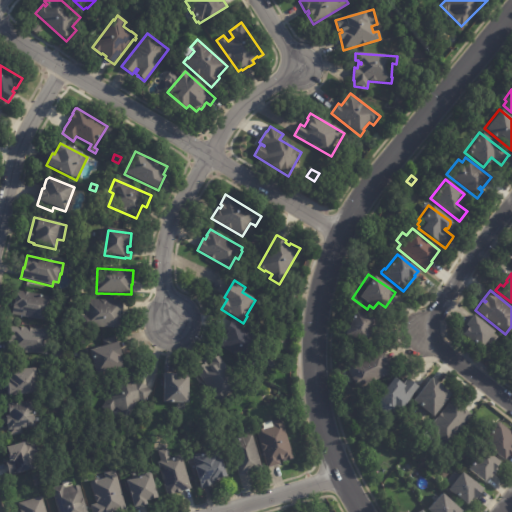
[(11,313),(12,311),(12,308),(13,304),(15,304),(16,298),(15,298),(16,291),(55,299),(54,308),(51,308),(49,317),(47,316),(46,321),(11,315),(11,313)]
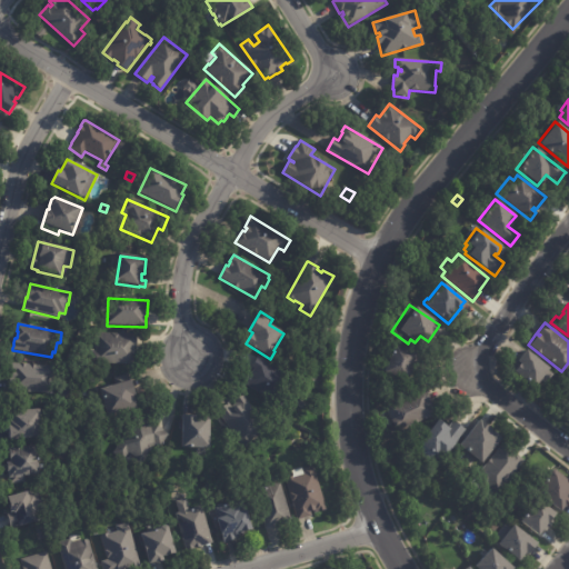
[(138,336),(137,349),(135,349),(135,357),(137,357),(137,366),(90,363),(90,351),(97,351),(98,341),(96,341),(97,333),(138,335),(138,336)]
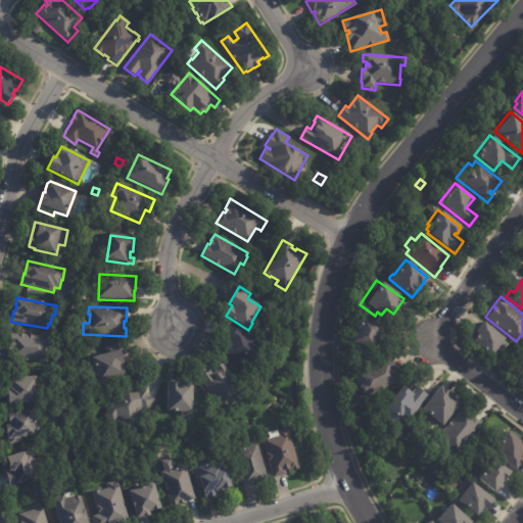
[(380,326),(375,336),(378,337),(376,342),(374,341),(371,348),(351,340),(362,317),(380,325),(380,326)]
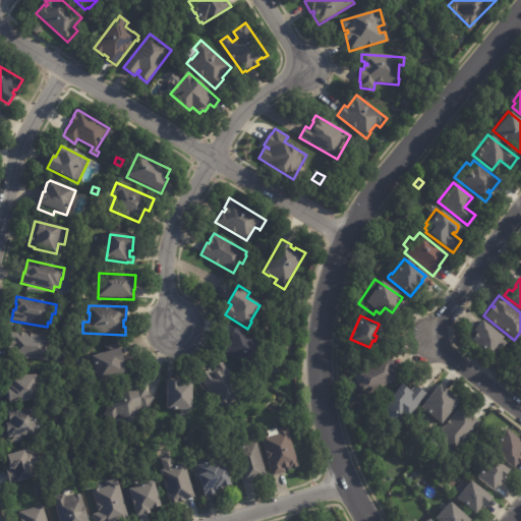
[(471,328),(477,320),(498,336),(483,354),(466,339),(467,338),(471,332),(469,330),(471,328)]
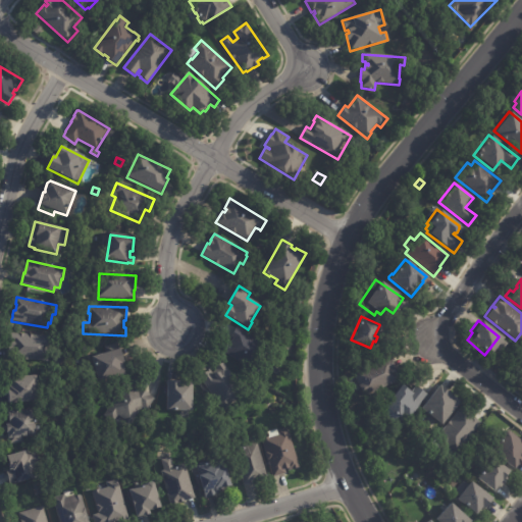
[(230,343),(231,341),(229,338),(236,327),(264,345),(250,369),(221,352),(226,343),(229,344),(230,343)]
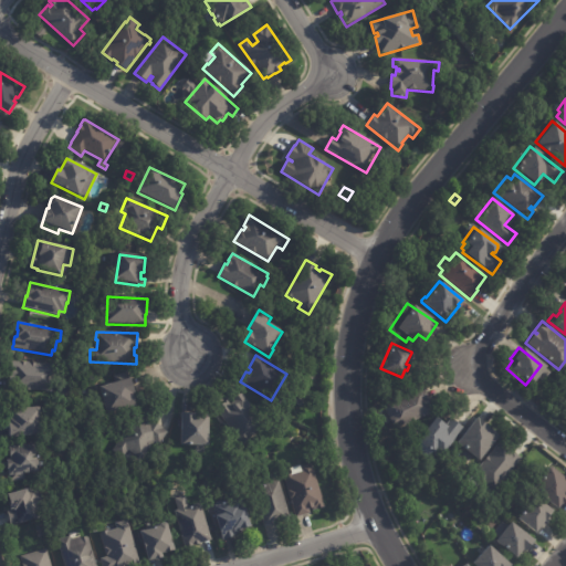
[(11,388),(12,377),(10,377),(11,362),(63,366),(62,388),(69,388),(67,398),(56,397),(56,392),(11,389),(11,388)]
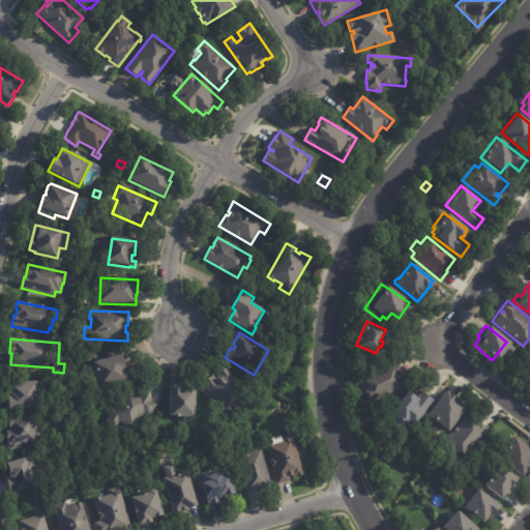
[(120,350),(121,356),(124,355),(127,370),(125,370),(128,382),(101,389),(94,363),(109,359),(107,353),(120,349),(120,350)]
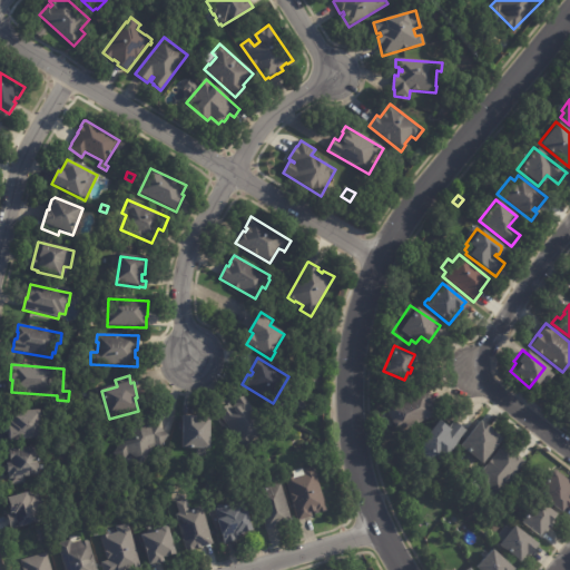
[(423,391),(429,403),(426,404),(432,415),(399,431),(396,429),(391,431),(385,419),(389,418),(384,408),(423,390),(423,391)]
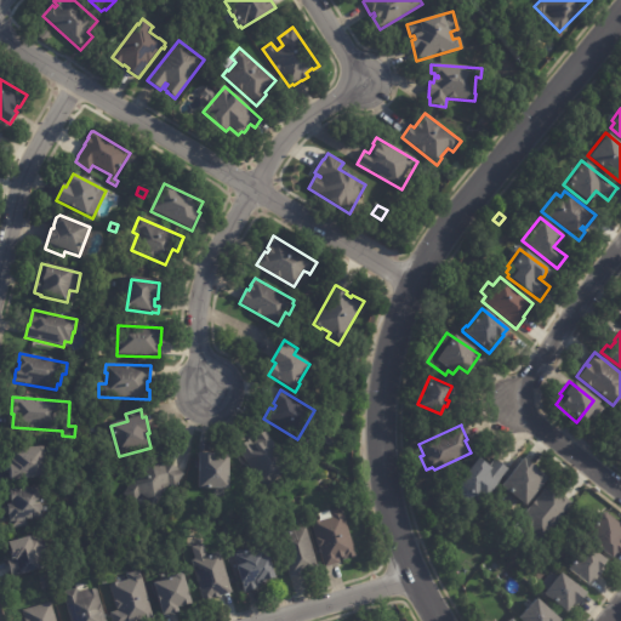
[(280,477),(274,482),(275,484),(266,490),(238,450),(250,440),(256,450),(262,445),(257,438),(266,433),(291,469),(280,477)]
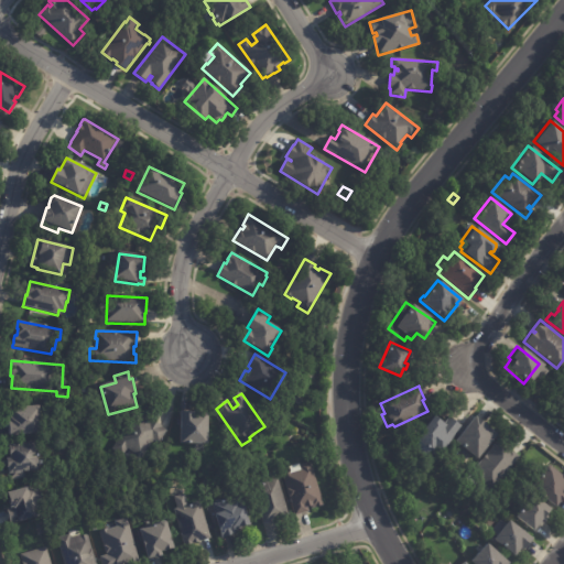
[(8,434),(7,424),(8,423),(7,415),(9,415),(8,410),(38,407),(40,434),(9,437),(8,434)]
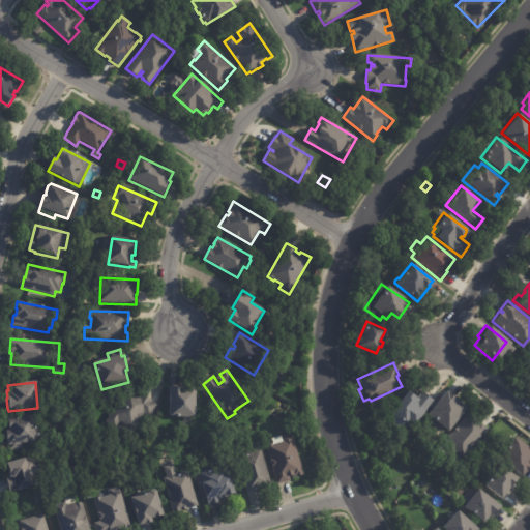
[(140,393),(152,401),(151,402),(156,405),(149,416),(144,413),(133,431),(119,422),(115,429),(106,422),(127,386),(135,390),(135,391),(136,392),(135,393),(139,395),(140,393)]
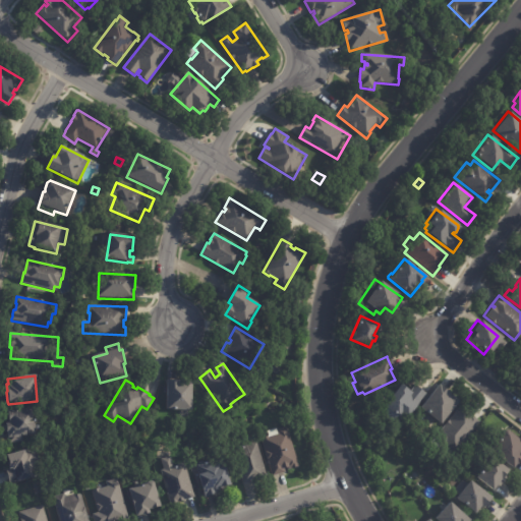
[(188,411),(166,411),(166,382),(182,382),(182,383),(192,383),(192,411),(188,411)]
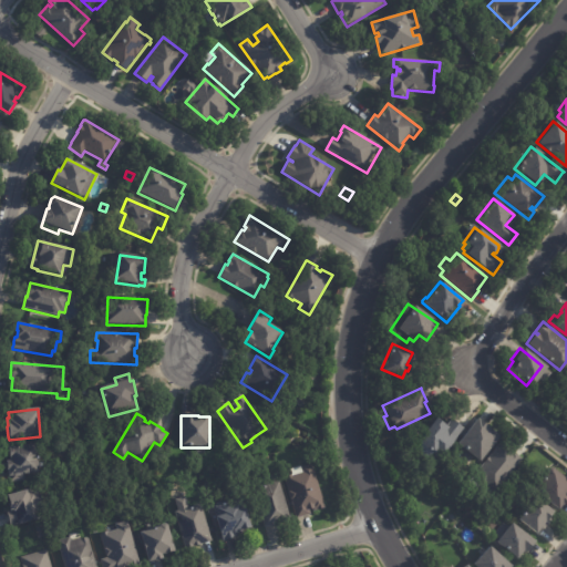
[(450,420),(459,426),(437,453),(430,445),(424,452),(410,441),(429,418),(440,426),(447,418),(450,420)]
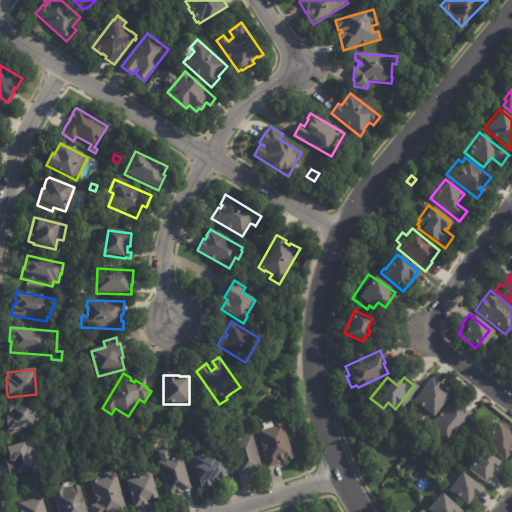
[(431,380),(439,387),(438,388),(440,389),(441,388),(448,394),(426,421),(417,414),(421,409),(410,401),(428,377),(431,380)]
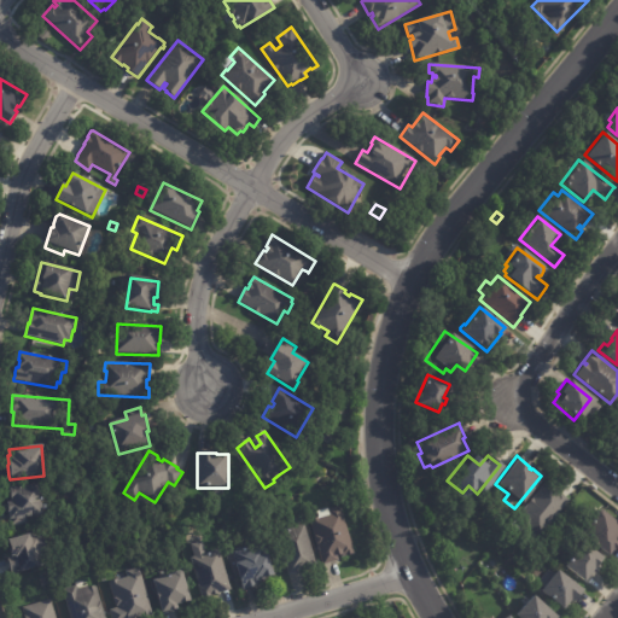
[(557,493),(565,500),(537,535),(514,516),(541,483),(552,491),(553,490),(557,493)]
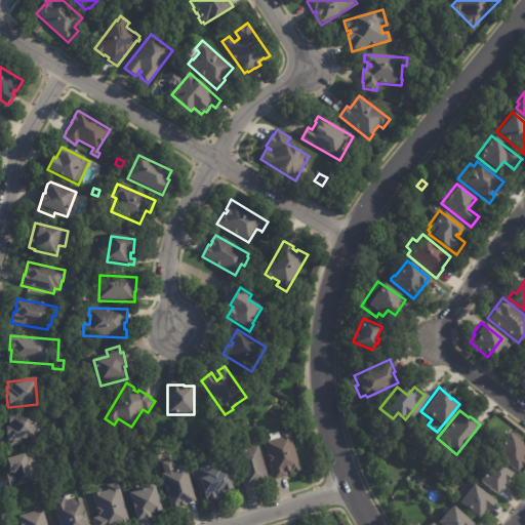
[(35,425),(37,438),(23,440),(23,444),(9,446),(8,436),(7,437),(6,428),(10,428),(8,415),(34,412),(35,425)]
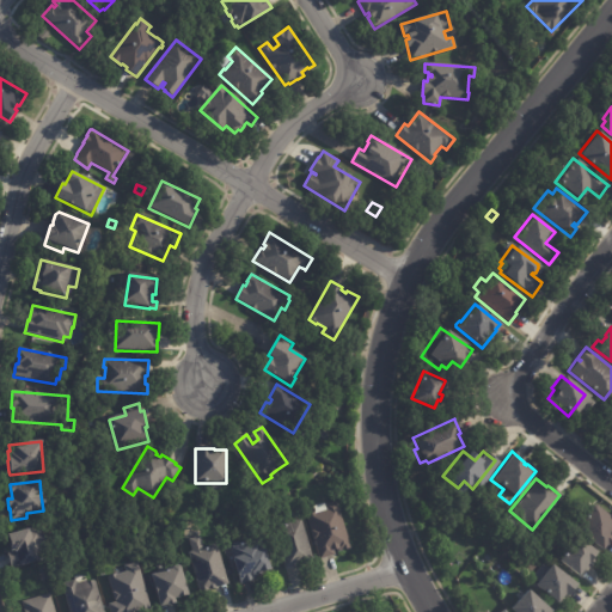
[(352,549),(338,554),(337,550),(334,550),(335,555),(320,560),(307,516),(308,514),(316,512),(313,506),(324,503),(325,505),(336,501),(352,549)]
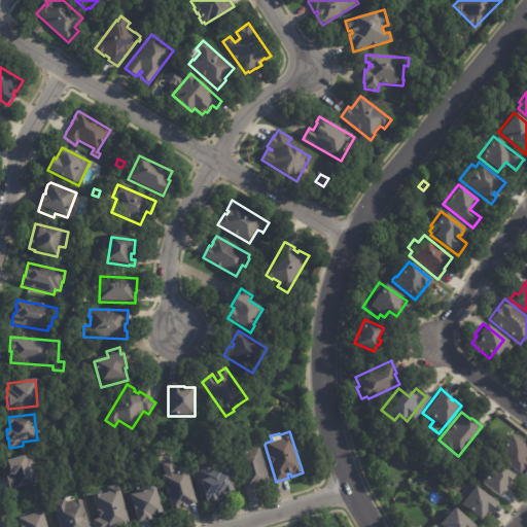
[(511,436),(526,448),(526,455),(523,461),(525,463),(517,475),(494,457),(506,442),(505,440),(508,435),(511,436)]
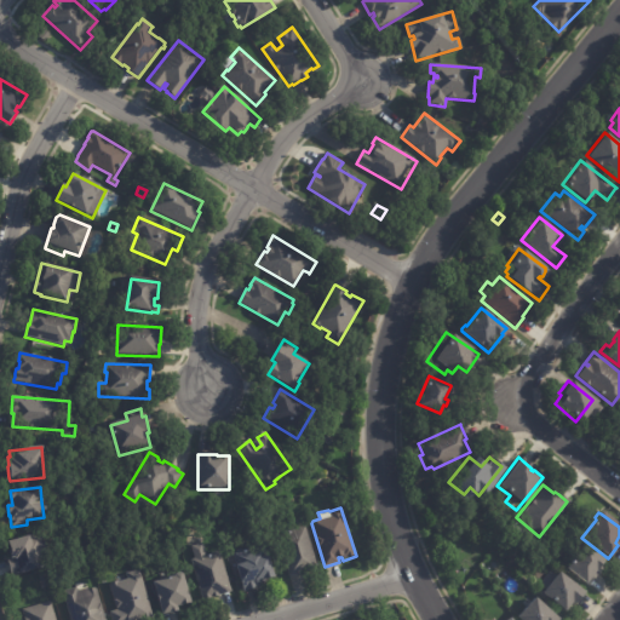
[(306,572),(303,573),(303,572),(290,577),(276,534),(305,526),(317,566),(308,569),(309,570),(306,572)]
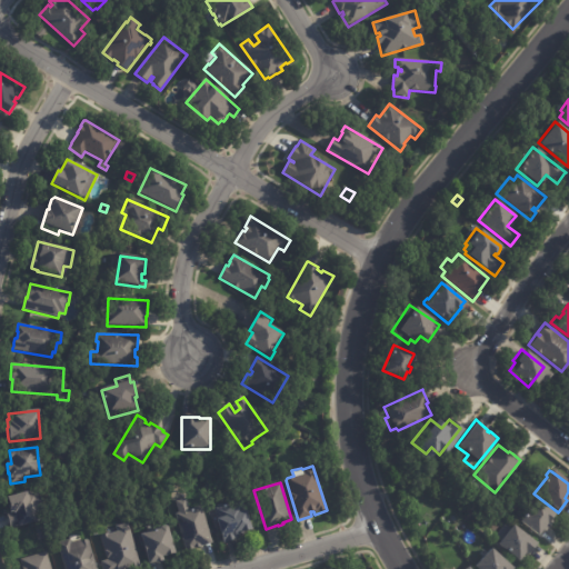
[(10,526),(6,513),(11,511),(8,499),(39,490),(48,520),(11,531),(10,526)]
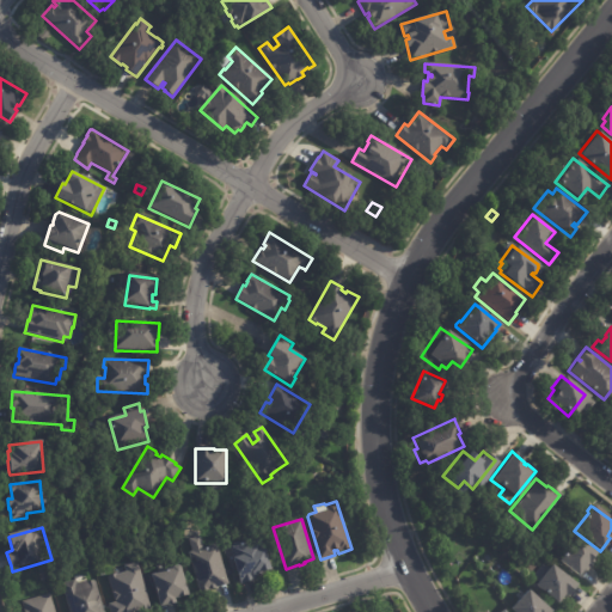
[(591,562),(588,563),(592,565),(582,576),(577,573),(575,575),(557,560),(575,537),(594,551),(589,557),(592,560),(591,562)]
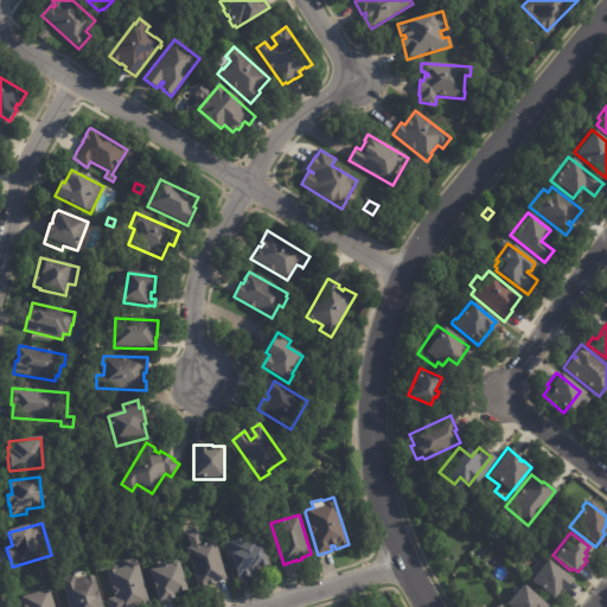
[(256,569),(253,570),(254,575),(238,580),(234,567),(231,557),(227,541),(235,537),(236,540),(241,538),(242,541),(256,537),(259,537),(261,544),(262,544),(268,564),(259,567),(259,569),(256,569)]
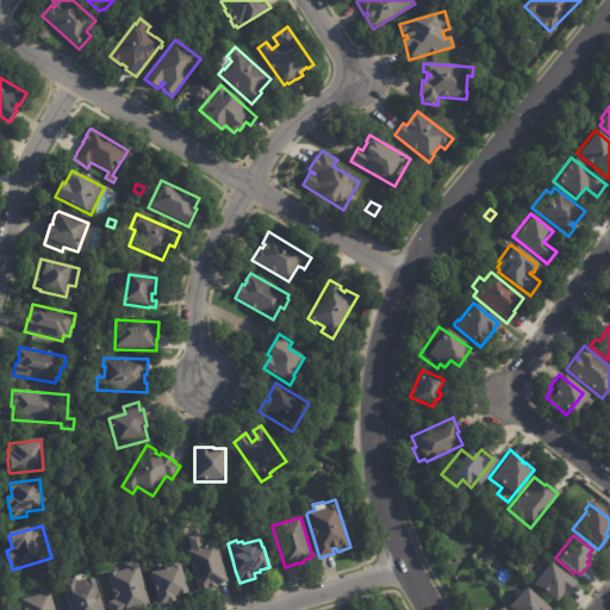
[(226,583),(209,587),(209,590),(200,592),(188,551),(216,543),(228,582),(226,583)]
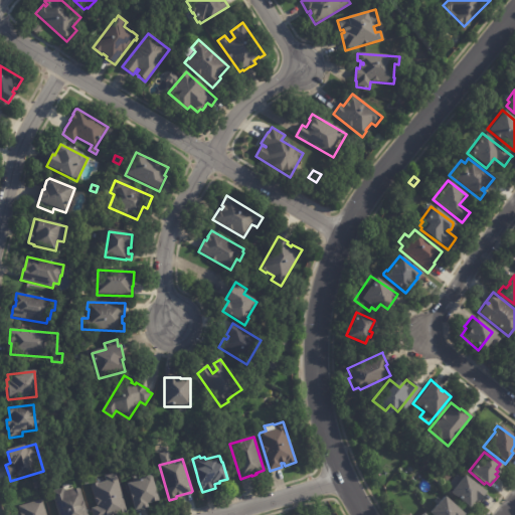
[(450,465),(445,470),(441,466),(445,461),(450,465)]
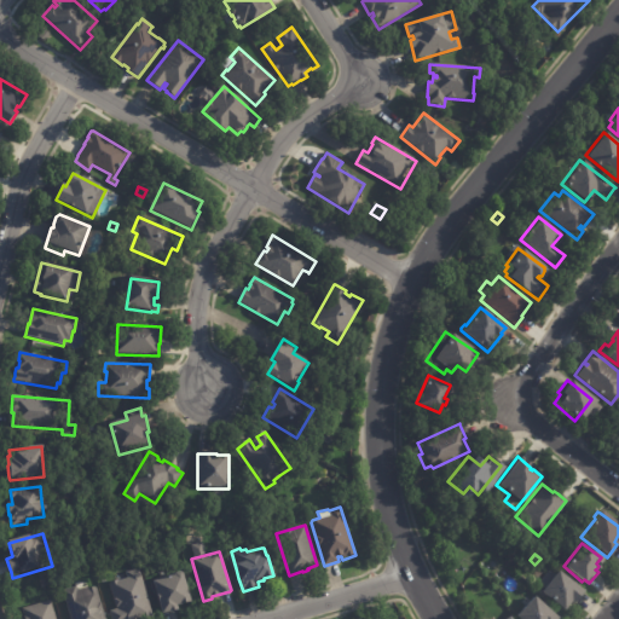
[(138,618),(136,618),(111,618),(110,612),(116,609),(108,583),(117,580),(117,582),(127,579),(125,572),(138,568),(152,617),(143,618),(138,618)]
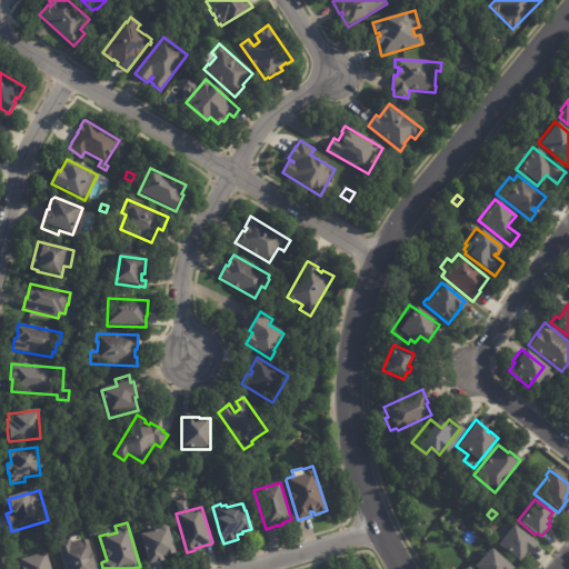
[(533,543),(527,557),(522,553),(517,560),(496,545),(510,525),(535,542),(533,543)]
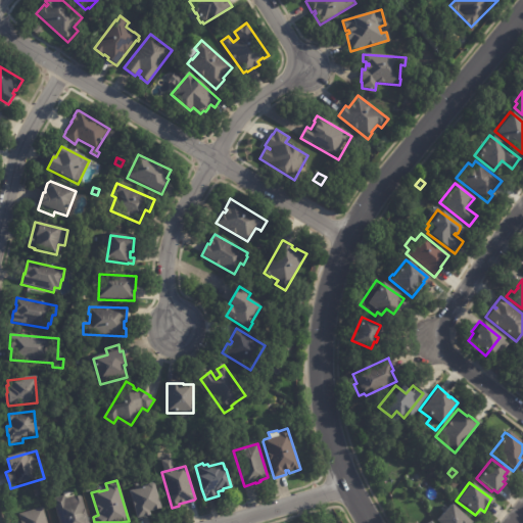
[(153,484),(160,509),(149,512),(149,515),(143,517),(142,516),(137,518),(129,491),(147,486),(147,484),(151,483),(153,484)]
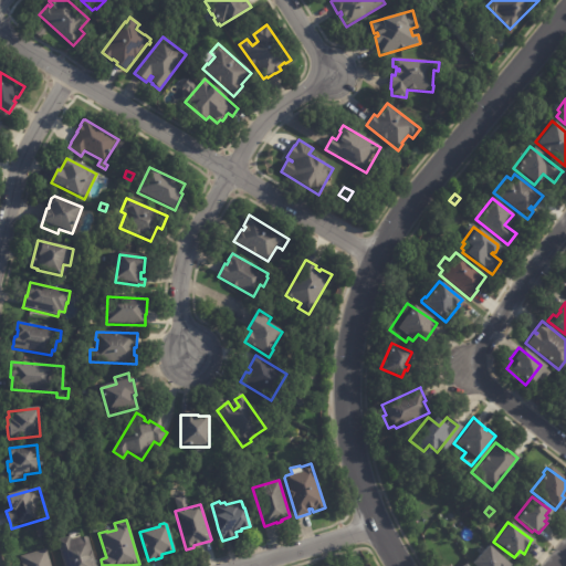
[(65,565),(58,540),(69,536),(70,540),(79,537),(80,538),(86,536),(95,565),(65,565)]
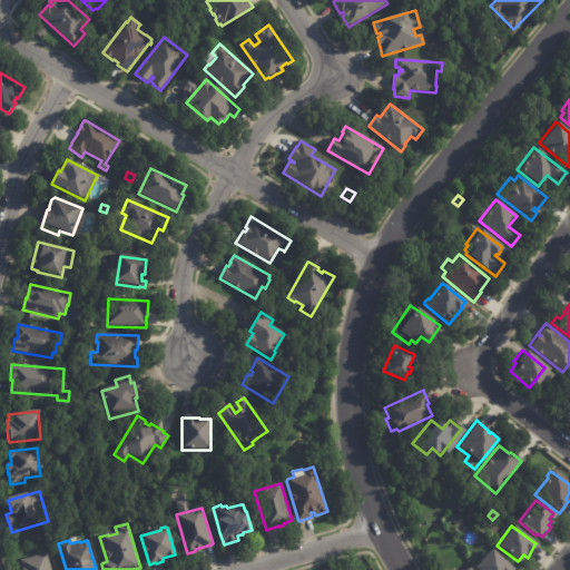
[(511,569),(477,569),(474,568),(491,549),(512,569),(511,569)]
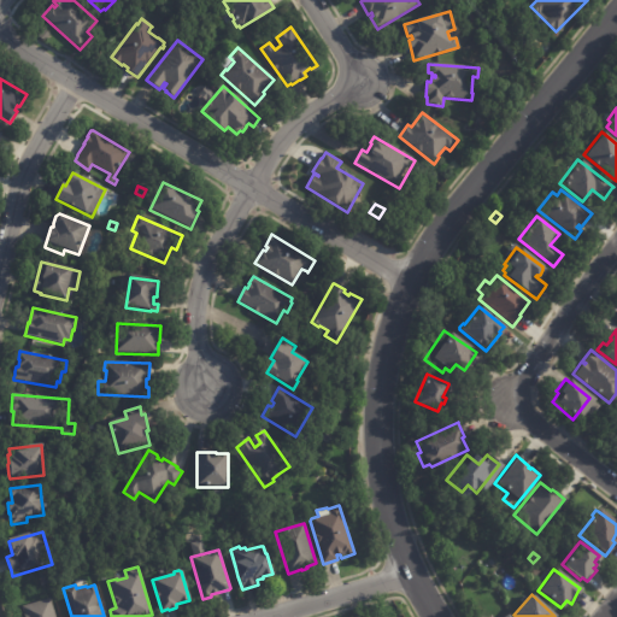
[(25,616),(23,606),(52,598),(57,616),(25,616)]
